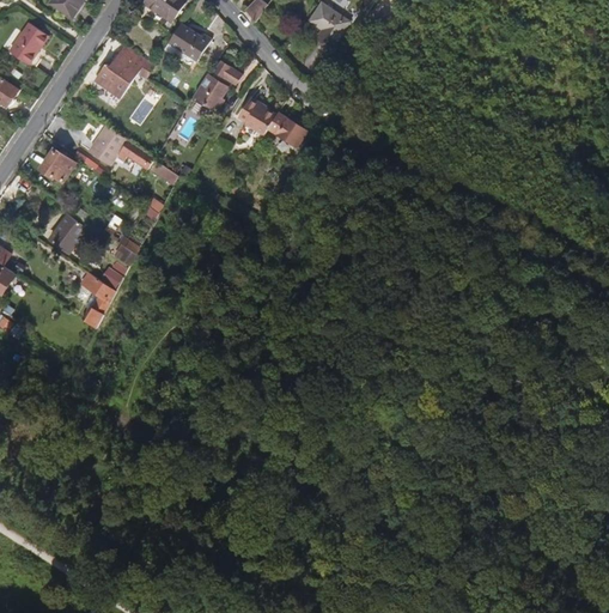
[(72,18),(84,0),(53,0),(52,2),(72,18)]
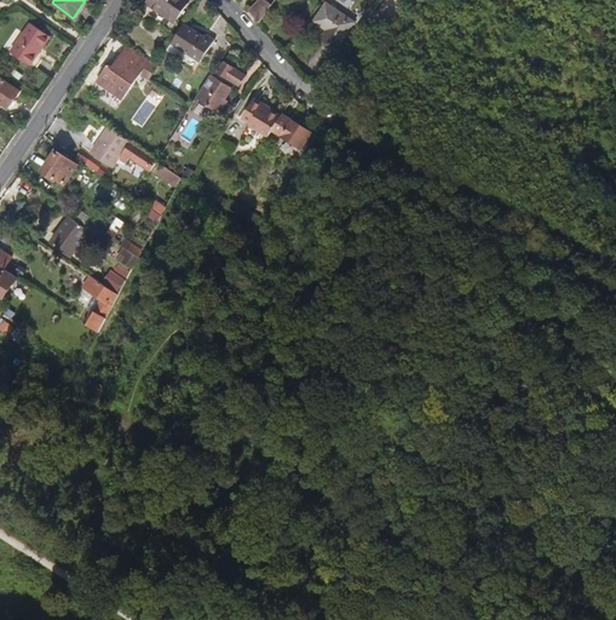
[(177,23),(191,0),(151,0),(149,5),(177,23)]
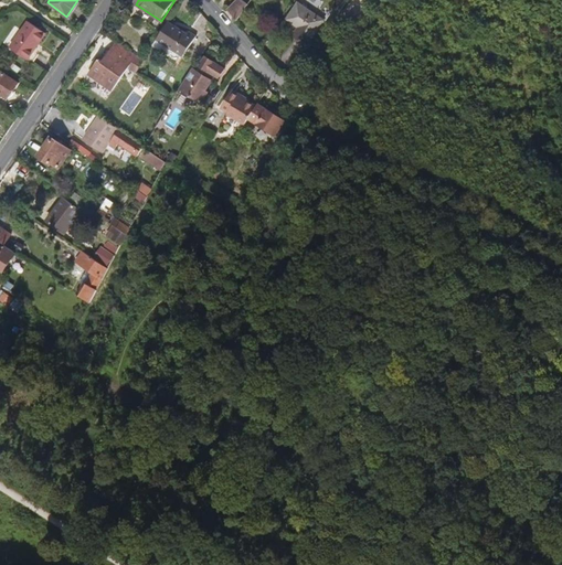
[(233,20),(246,0),(228,0),(223,8),(233,20)]
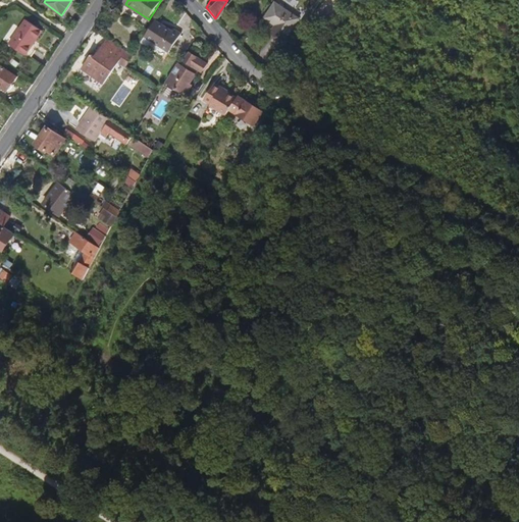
[(279,42),(295,18),(272,2),(262,17),(272,24),(267,33),(279,42)]
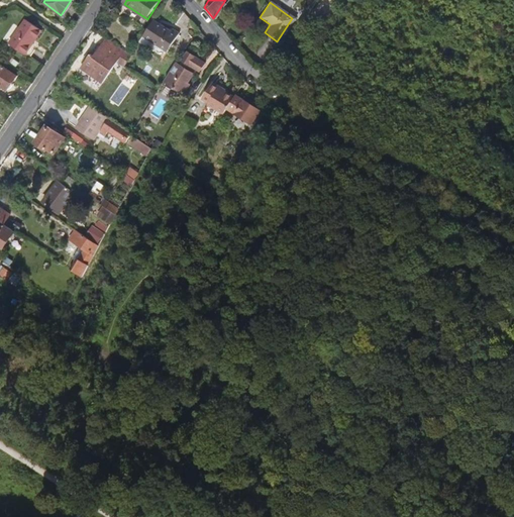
[(23,55),(39,30),(23,19),(7,43),(23,55)]
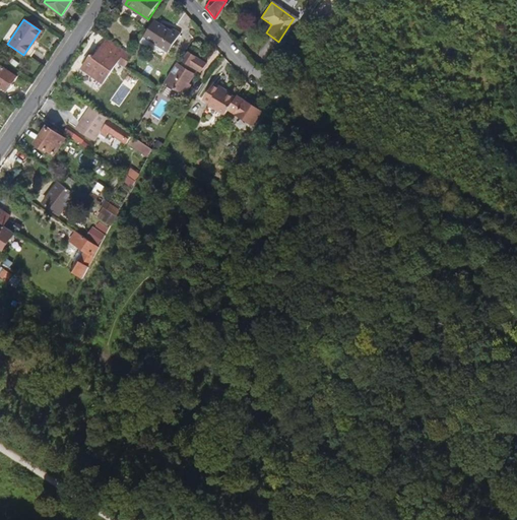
[(167,53),(180,35),(173,29),(171,31),(154,20),(143,37),(158,47),(167,53)]
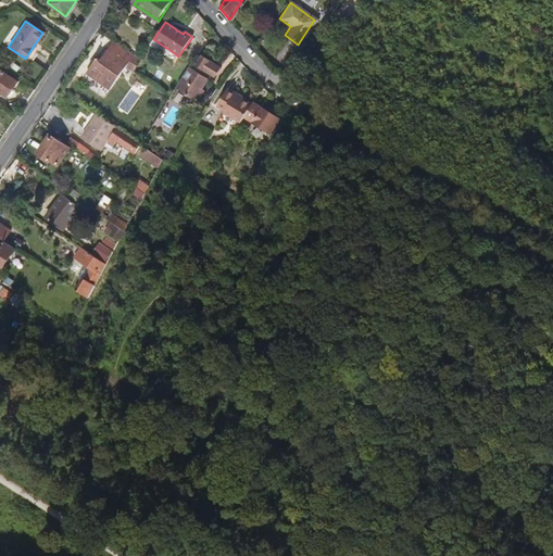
[(170,50),(153,39),(149,46),(165,55),(170,50)]
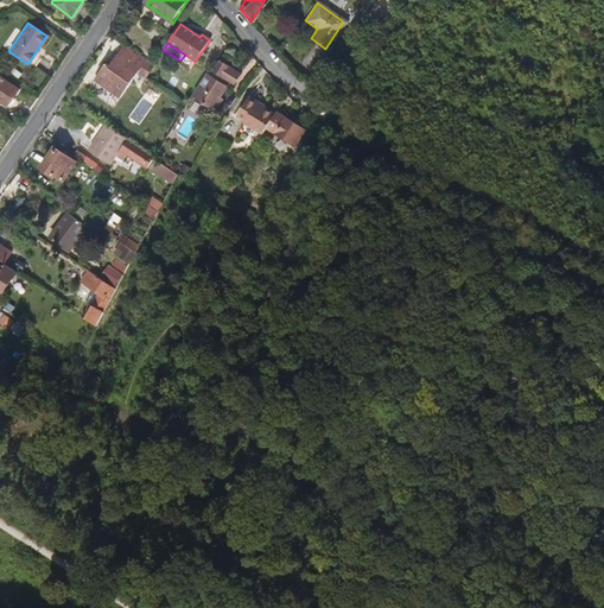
[(121,97),(146,59),(122,45),(108,68),(105,67),(95,81),(121,97)]
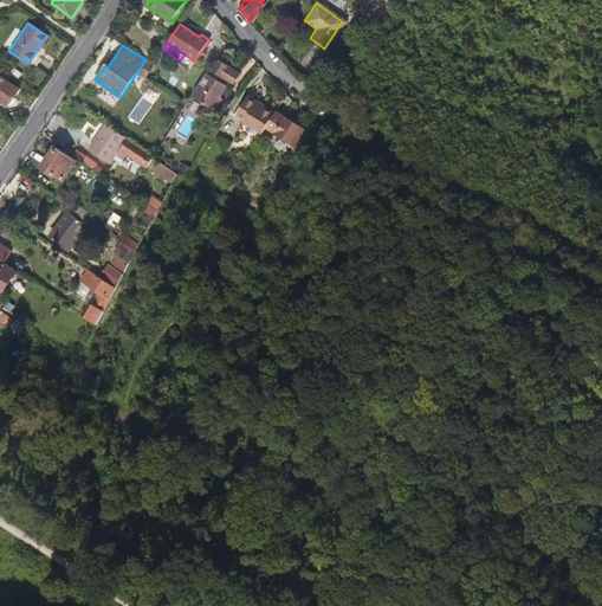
[(219,84),(222,79),(230,84),(237,73),(232,70),(233,68),(230,65),(227,68),(217,60),(206,76),(202,72),(189,94),(212,109),(219,101),(215,98),(222,88),(219,84)]
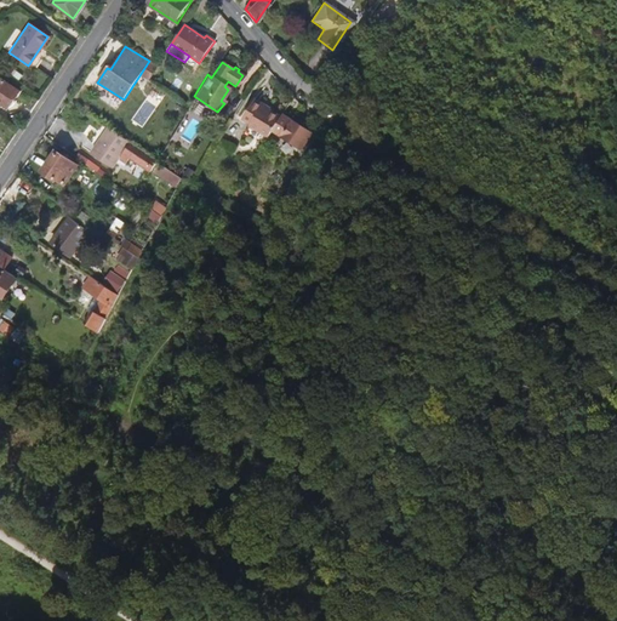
[(0,104),(5,108),(18,89),(0,75),(0,104)]
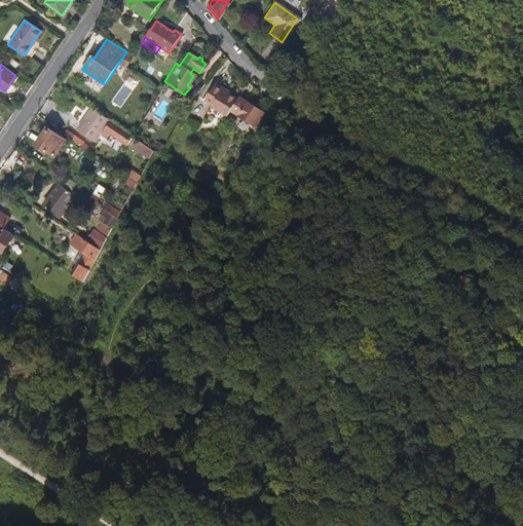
[(229,110),(235,99),(222,89),(222,88),(215,83),(203,100),(210,104),(203,113),(220,123),(229,110)]
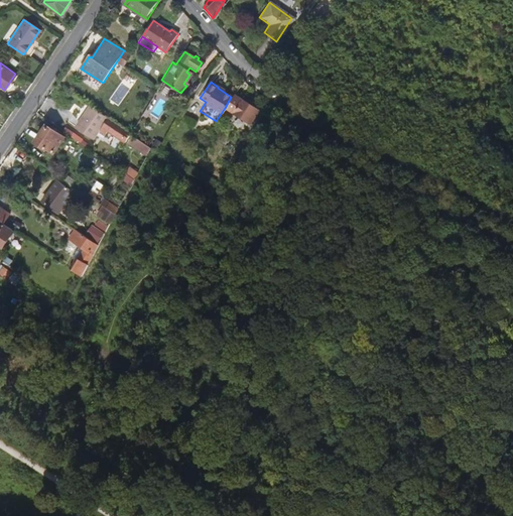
[(247,122),(255,110),(233,95),(231,97),(225,108),(247,122)]
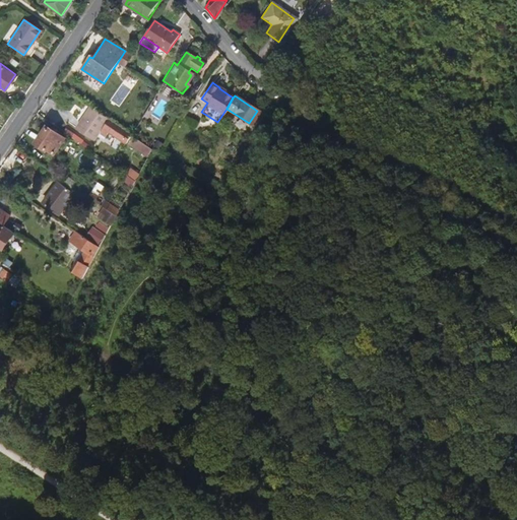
[(125,139),(130,133),(88,106),(74,128),(92,140),(102,126),(125,140),(125,139)]
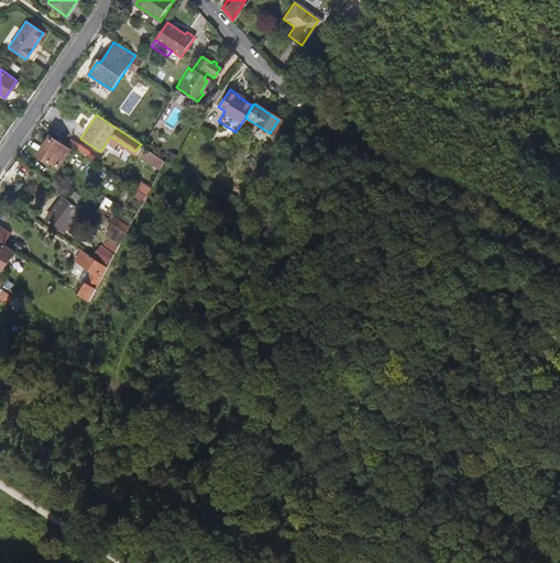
[(56,165),(67,147),(50,135),(37,152),(56,165)]
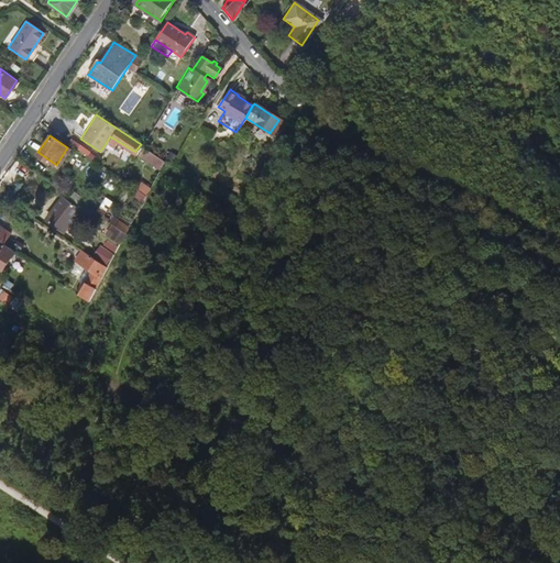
[(163,158),(141,144),(135,151),(158,166),(163,158)]
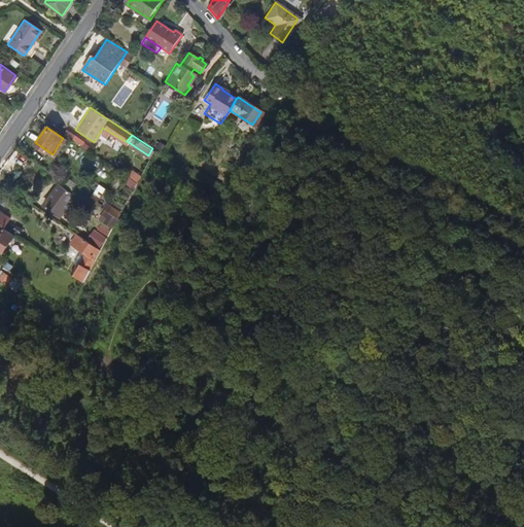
[(68,205),(74,197),(55,183),(40,205),(58,217),(66,204),(68,205)]
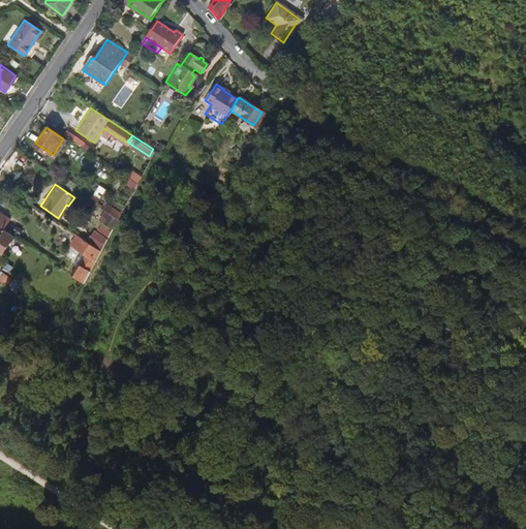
[(111,226),(116,218),(103,210),(102,213),(105,215),(101,221),(111,226)]
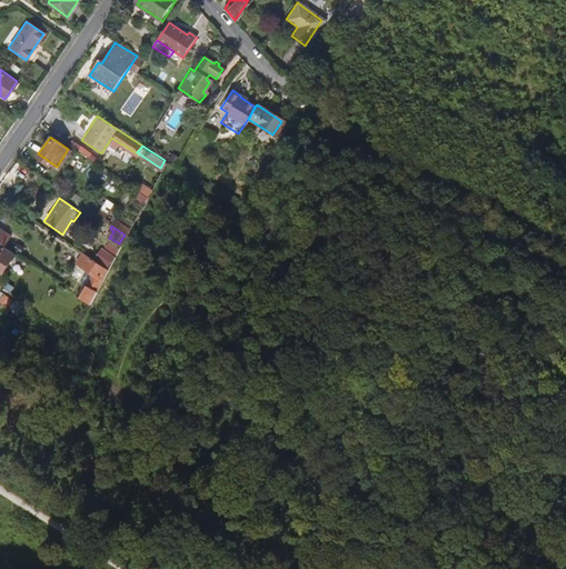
[(0,272),(15,253),(3,246),(0,250),(2,251),(0,255),(0,272)]
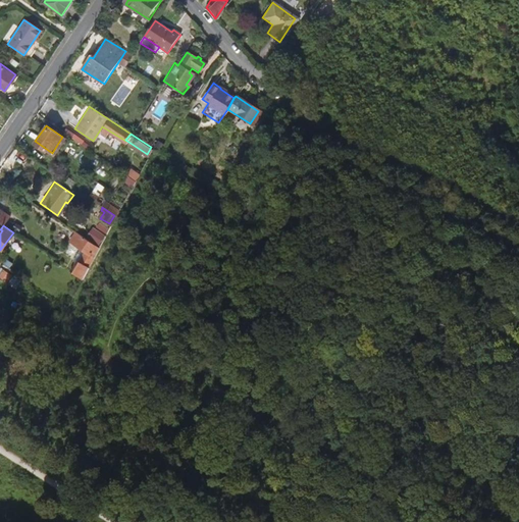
[(80,278),(97,247),(88,241),(72,230),(67,239),(78,246),(71,256),(72,261),(67,269),(80,278)]
